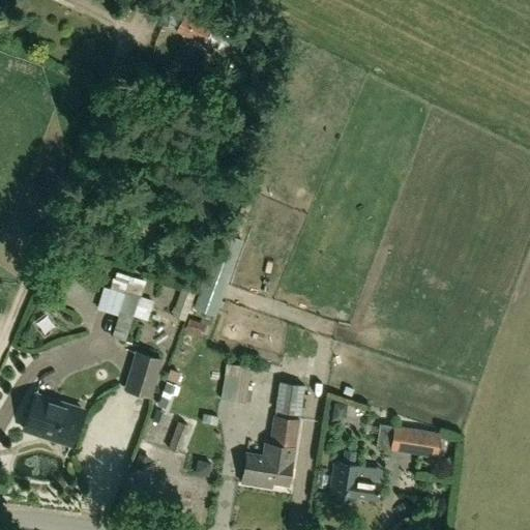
[(183,17),(177,31),(203,43),(210,28),(183,17)]
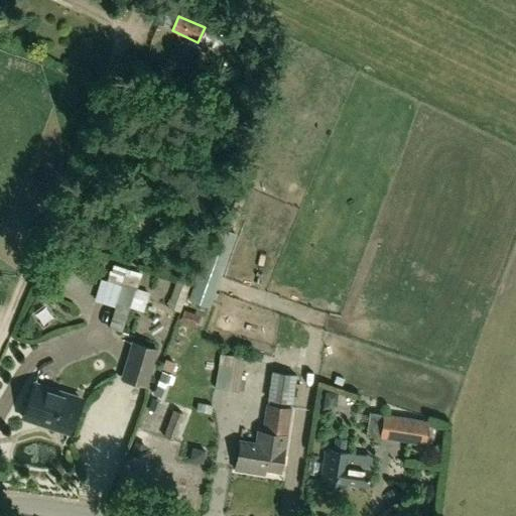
[(209,306),(235,233),(214,226),(187,299),(209,306)]
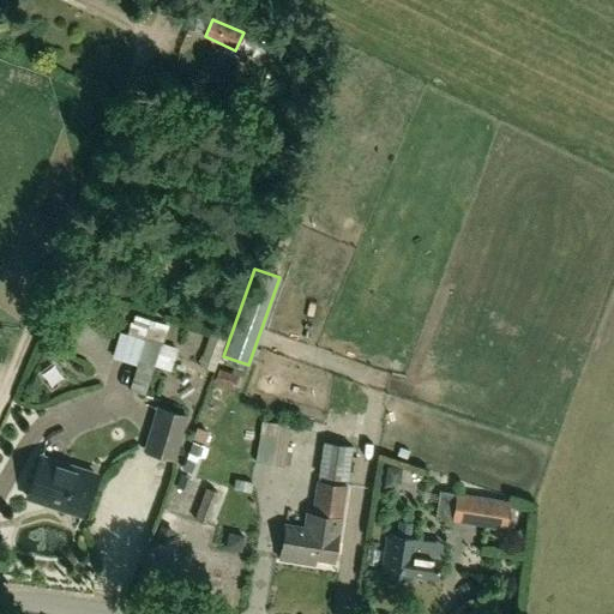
[(144,395),(154,367),(170,372),(178,348),(162,343),(168,325),(132,313),(126,335),(119,332),(110,357),(136,366),(128,390),(144,395)]
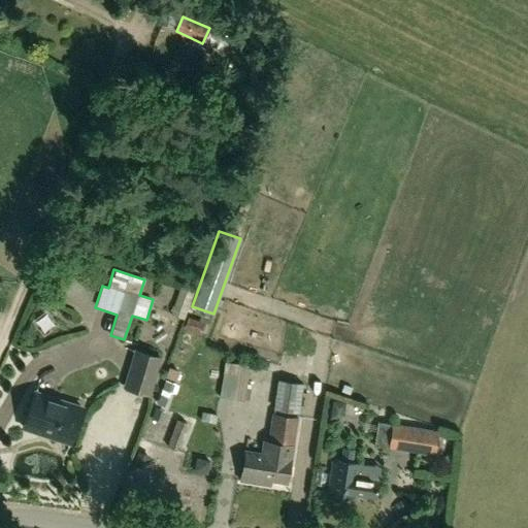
[(42,308),(51,322),(62,315),(54,301),(42,308)]
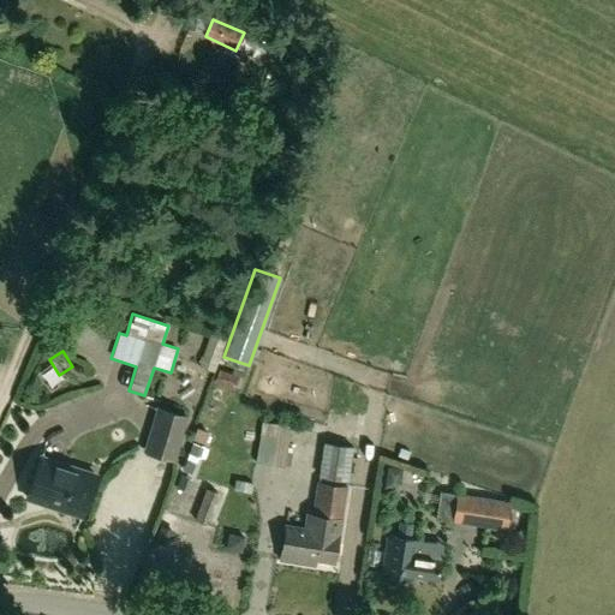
[(224,387),(228,374),(219,370),(214,383),(224,387)]
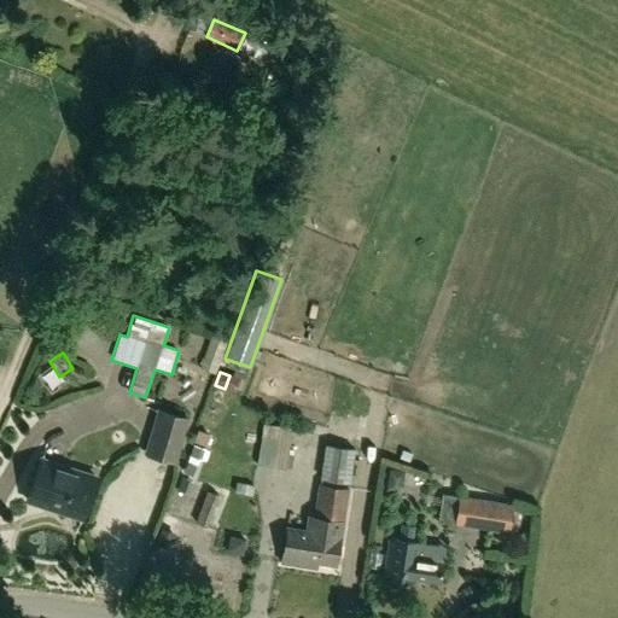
[(174,462),(187,420),(159,412),(146,454),(174,462)]
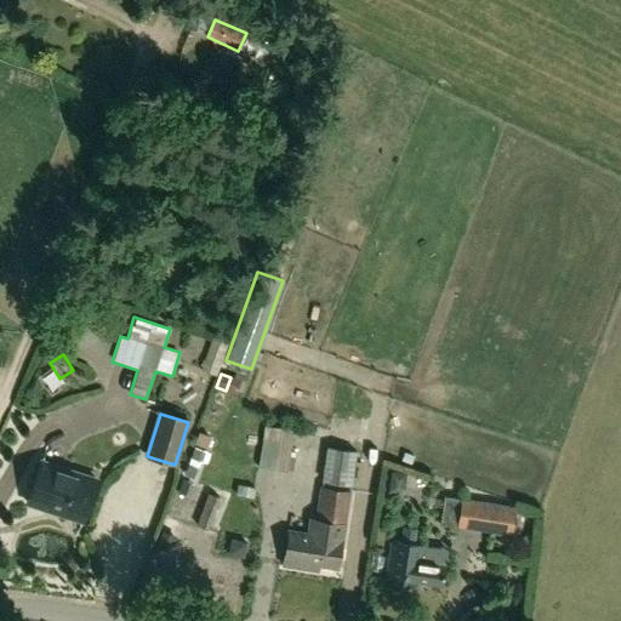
[(306,429),(288,428),(289,416),(269,414),(267,445),(305,449),(306,429)]
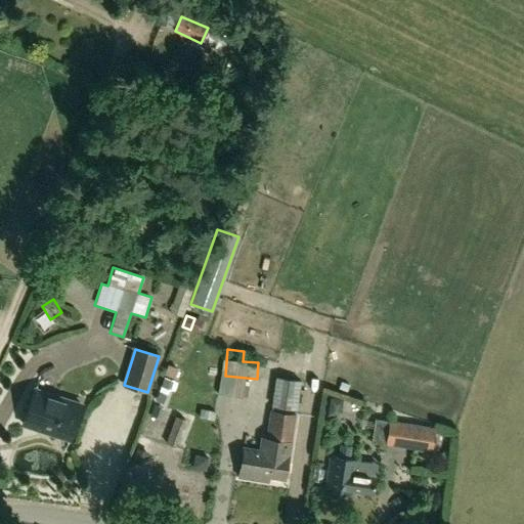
[(275,377),(271,405),(296,409),(300,380),(275,377)]
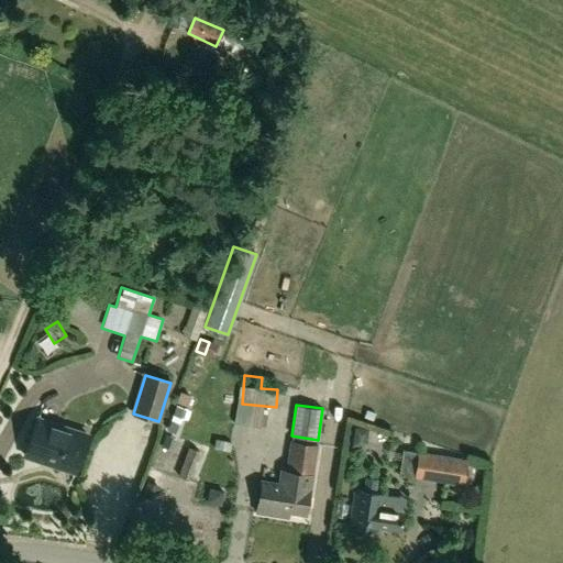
[(24,456),(75,473),(87,435),(37,419),(24,456)]
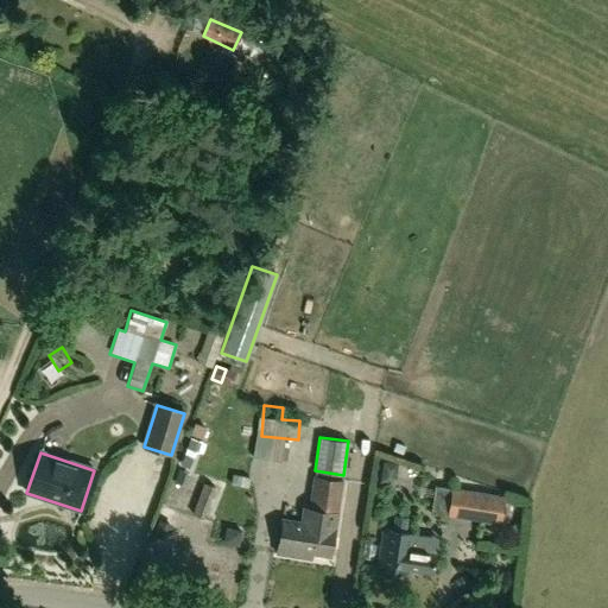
[(386,485),(393,479),(396,466),(380,463),(377,483),(386,485)]
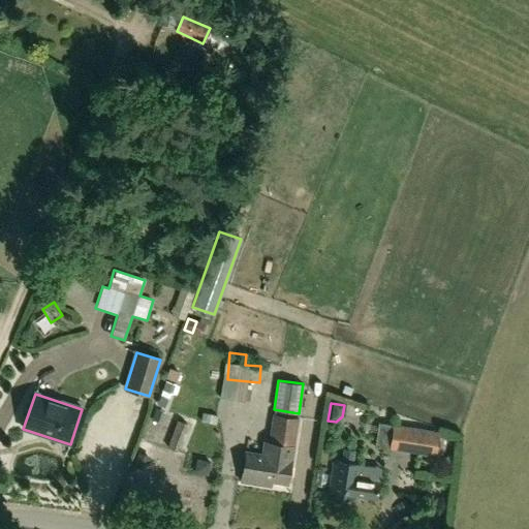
[(271,483),(287,485),(298,418),(274,415),(270,443),(268,443),(266,456),(246,453),(241,483),(271,487),(271,483)]
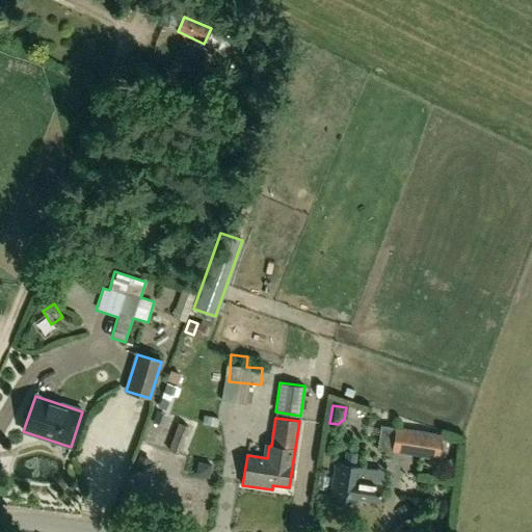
[(366,447),(437,458),(441,434),(369,423),(366,447)]
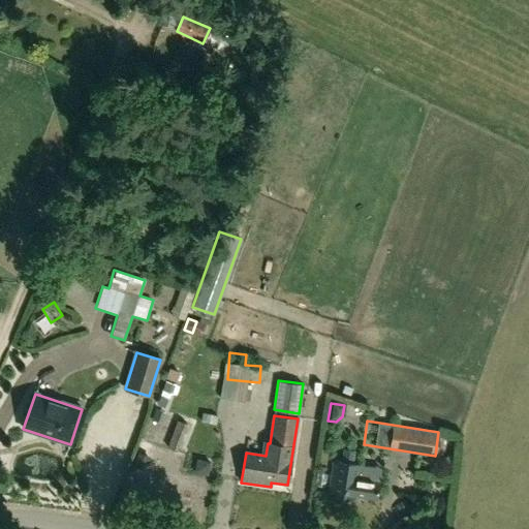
[(358,478),(360,466),(352,465),(354,450),(342,448),(340,463),(333,462),(328,495),(355,499),(355,497),(375,500),(378,481),(358,478)]
